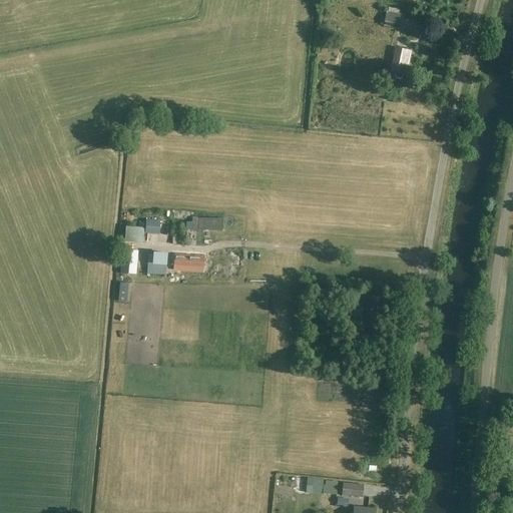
[(403,15),(386,11),(384,26),(400,29),(403,15)]
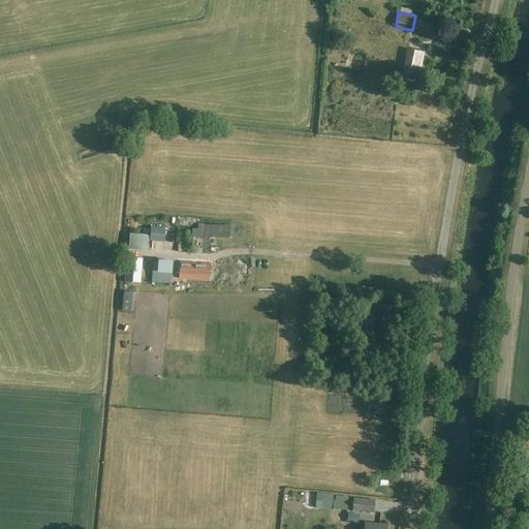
[(413,81),(414,76),(415,76),(416,70),(419,70),(424,54),(407,50),(402,74),(407,75),(406,80),(408,82),(411,82),(413,81)]
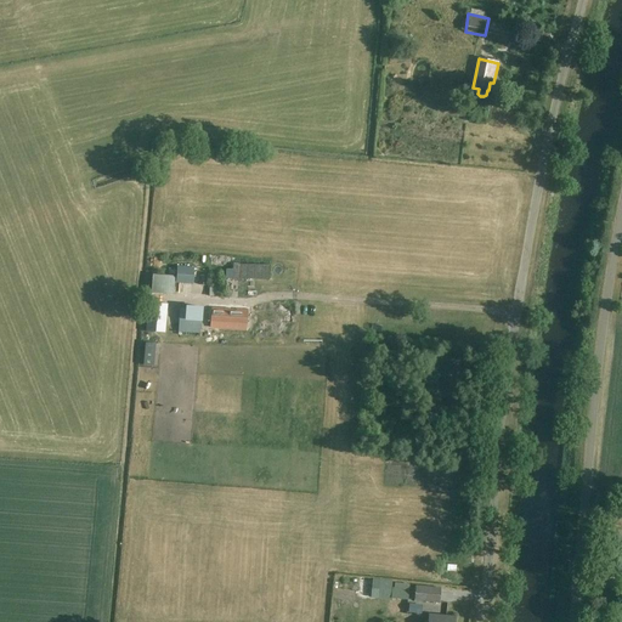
[(176,267),(175,283),(192,284),(193,264),(186,264),(186,269),(176,267)]
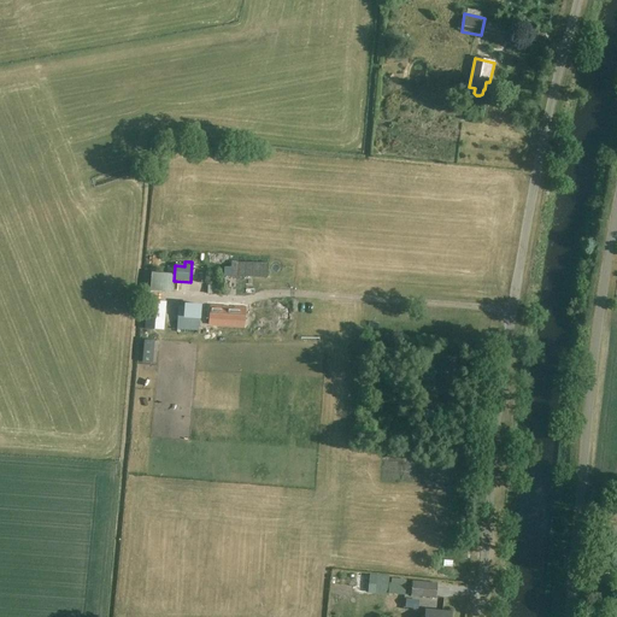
[(152,291),(171,292),(172,277),(153,275),(152,291)]
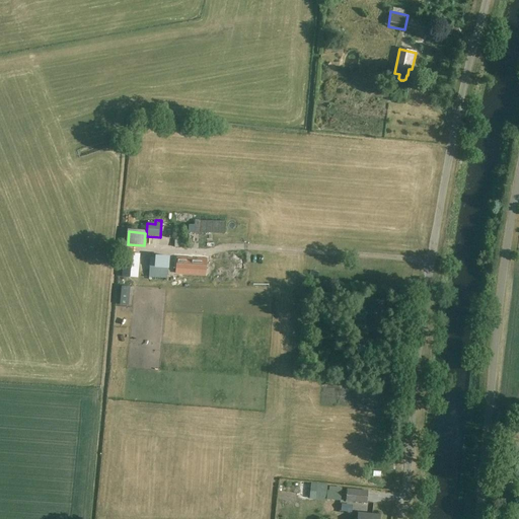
[(137,279),(139,254),(124,253),(123,263),(119,262),(118,277),(137,279)]
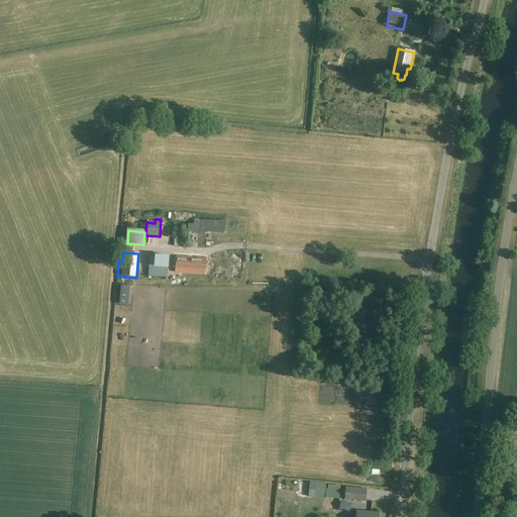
[(166,278),(167,254),(154,254),(154,256),(148,256),(147,277),(166,278)]
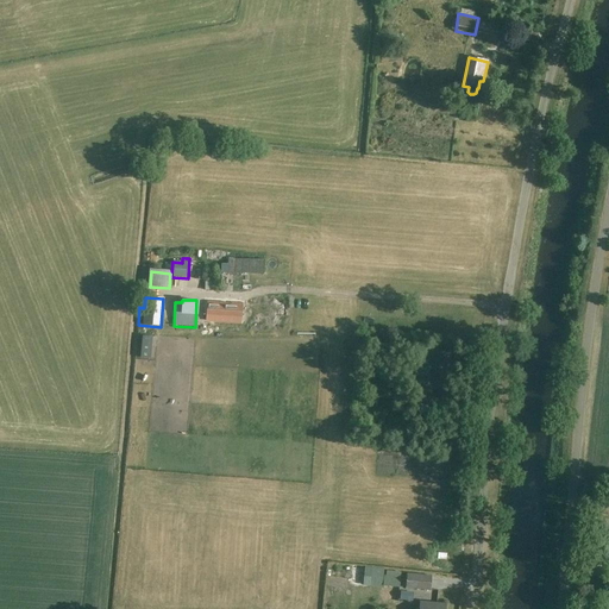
[(240,324),(242,306),(207,302),(206,321),(240,324)]
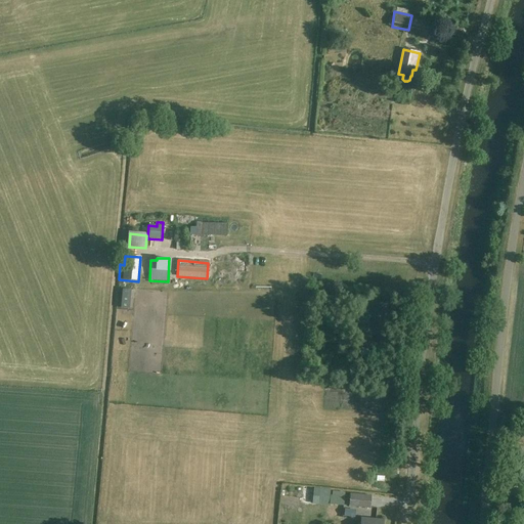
[(329,492),(328,508),(341,509),(342,493),(329,492)]
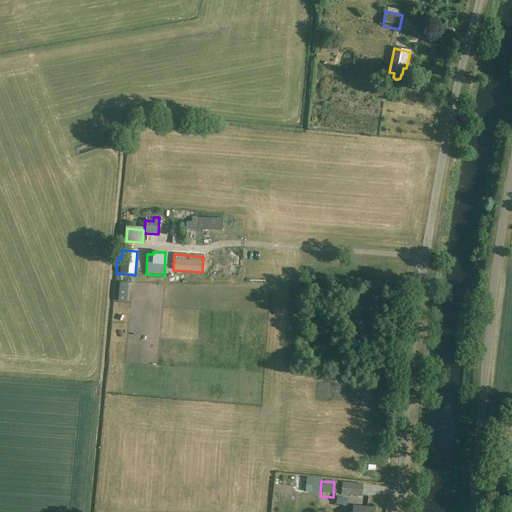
[(362,484),(342,482),(341,494),(361,496),(362,484)]
